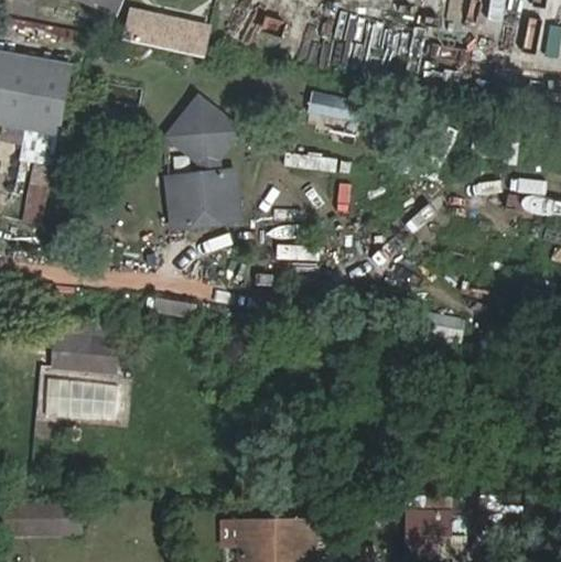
[(76,0),(108,15),(115,0),(76,0)]
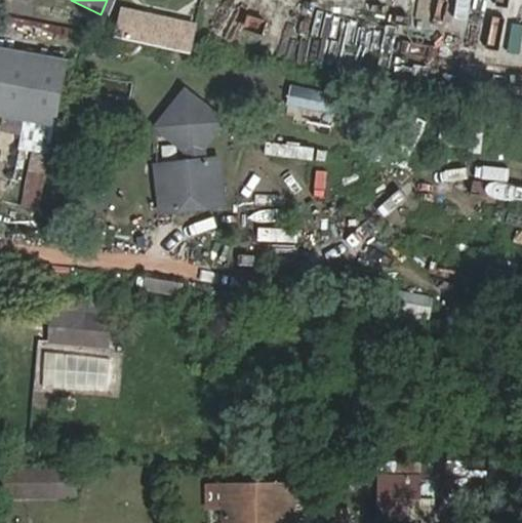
[(521,0),(442,0),(432,35),(521,64),(521,0)]
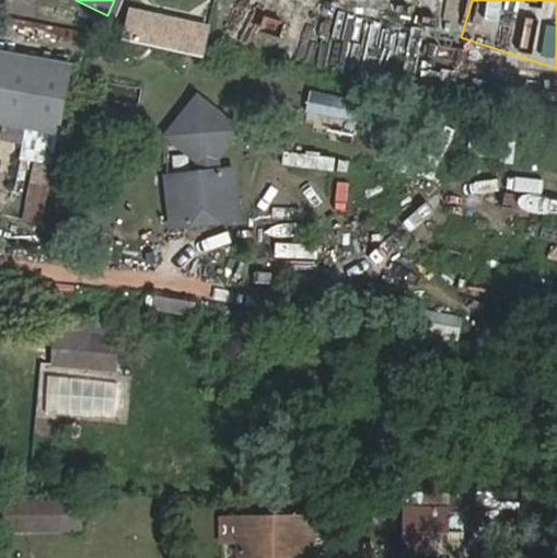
[(127,12),(123,36),(184,49),(188,24),(127,12)]
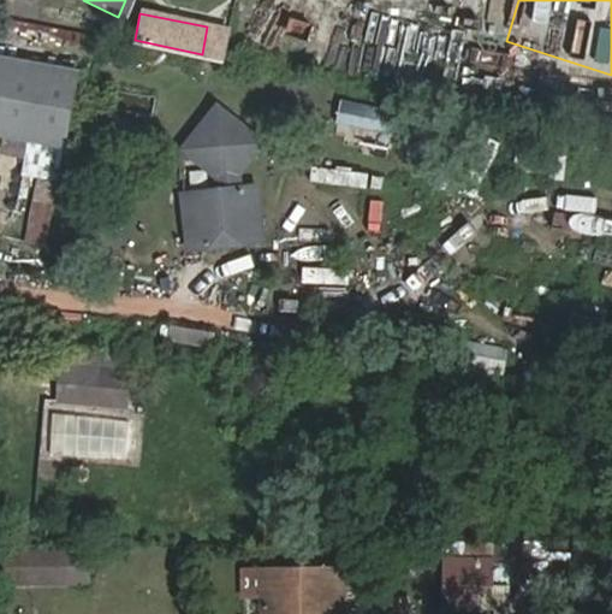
[(202,54),(135,40),(130,62),(198,76),(202,54)]
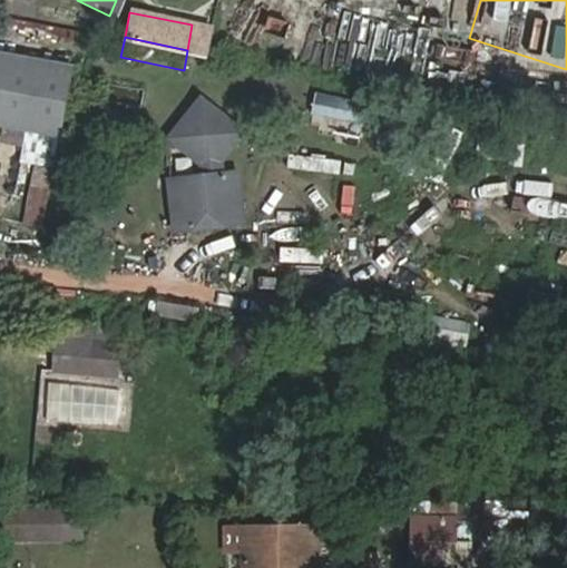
[(0,119),(55,134),(72,65),(0,47),(0,119)]
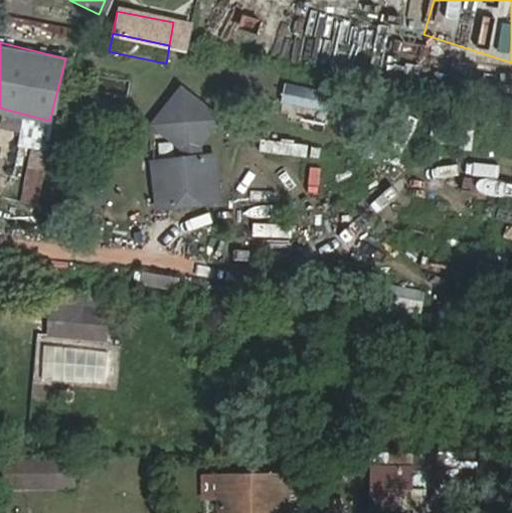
[(154,211),(221,204),(216,152),(198,154),(223,117),(177,84),(148,128),(189,155),(149,159),(154,211)]
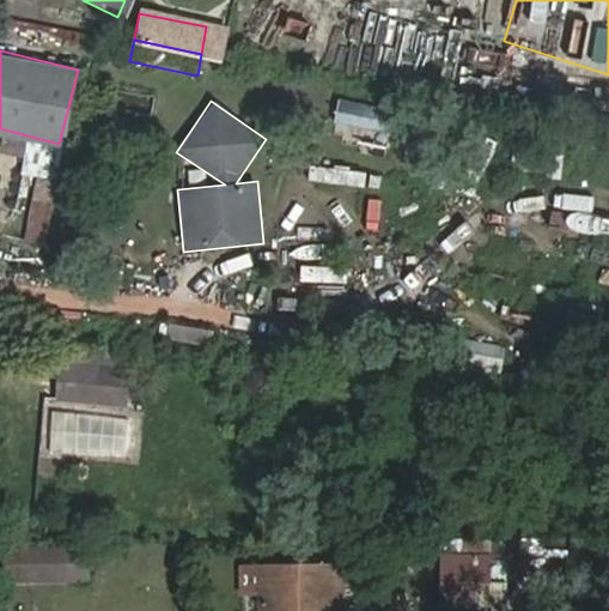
[(474,143),(463,177),(482,183),(493,149),(474,143)]
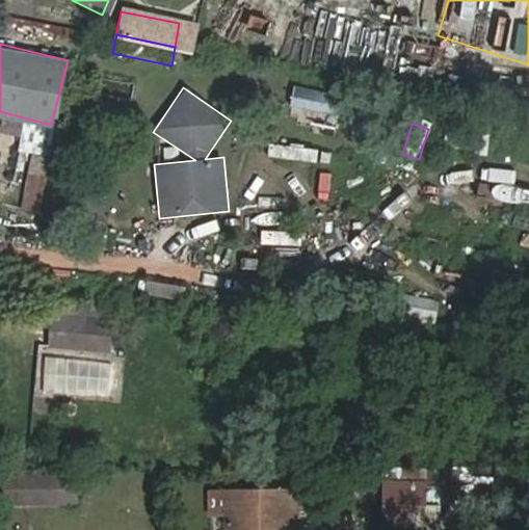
[(316,163),(318,148),(268,143),(267,159),(316,163)]
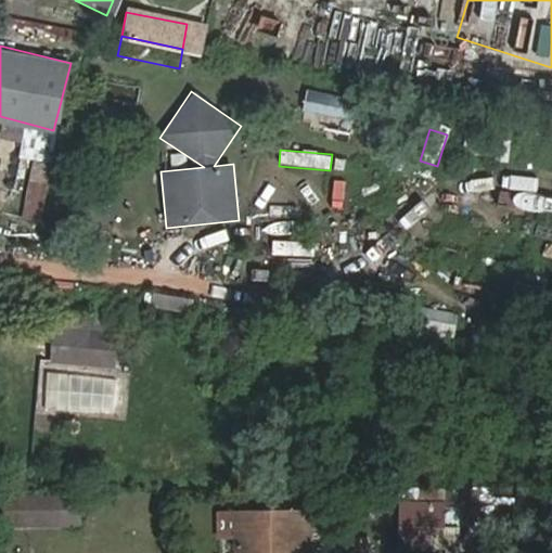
[(551,195),(514,192),(512,210),(551,214),(551,195)]
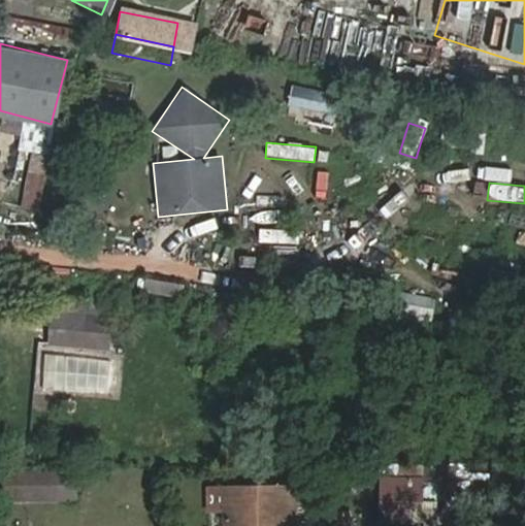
[(524,217),(512,212),(507,224),(524,229),(524,217)]
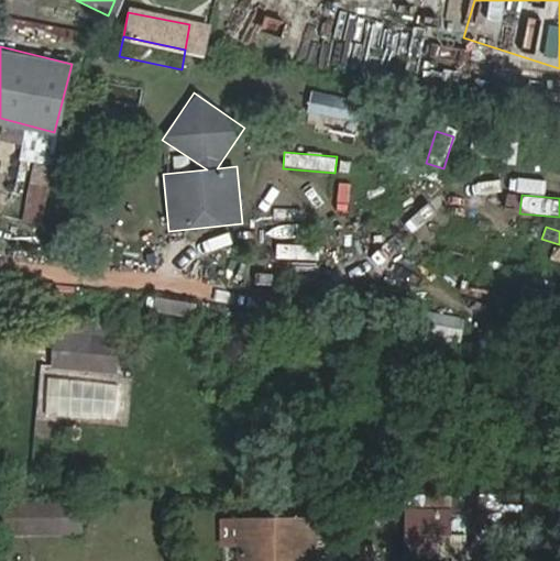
[(318,262),(319,248),(292,245),(291,260),(318,262)]
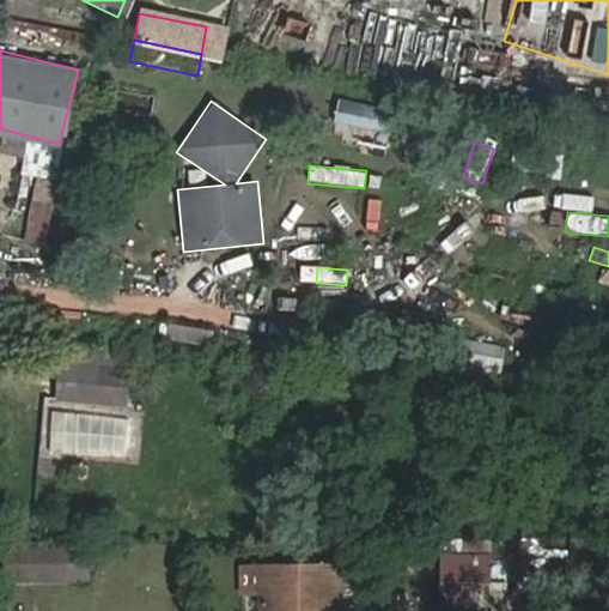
[(244,330),(247,316),(218,310),(214,324),(244,330)]
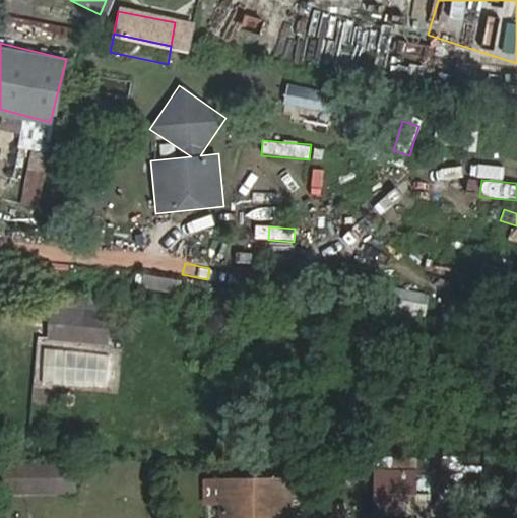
[(137,274),(136,288),(180,292),(181,278),(137,274)]
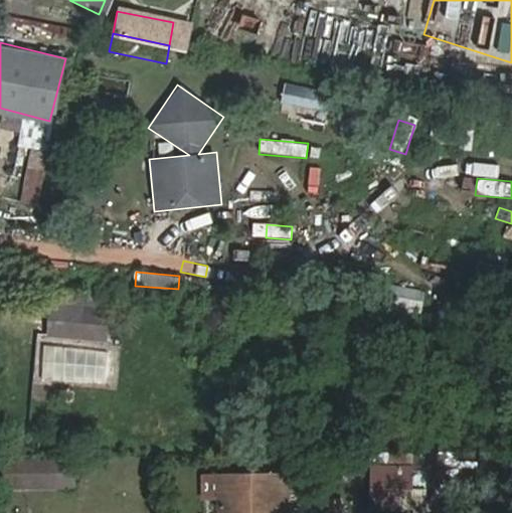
[(383,283),(381,309),(422,313),(425,287),(383,283)]
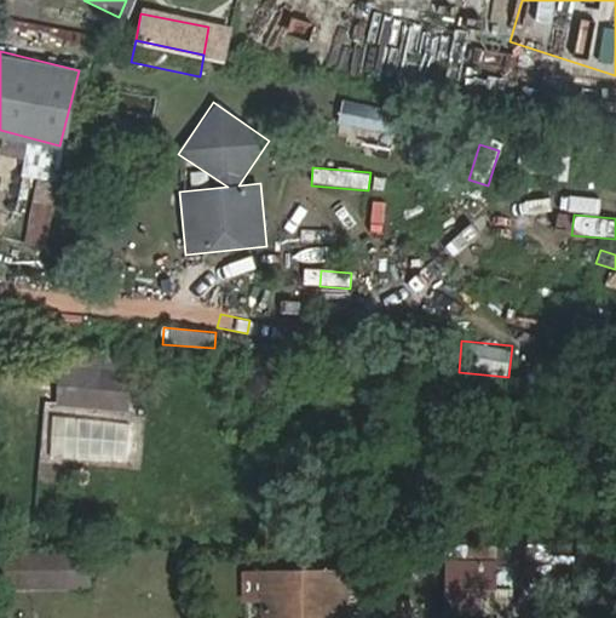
[(134,375),(70,368),(68,408),(132,415),(134,375)]
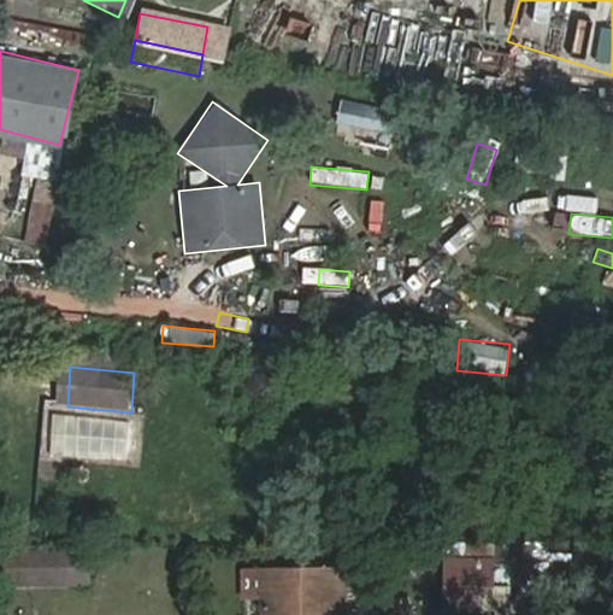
[(95,556),(9,556),(9,593),(95,595),(95,556)]
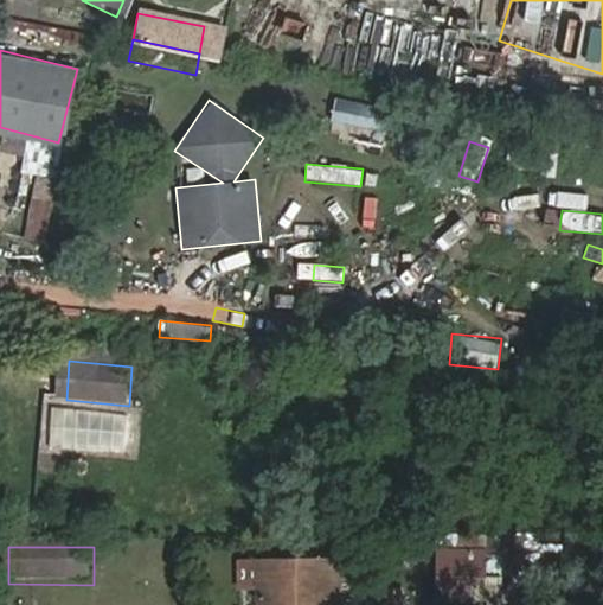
[(337,604),(338,559),(256,559),(255,604),(337,604)]
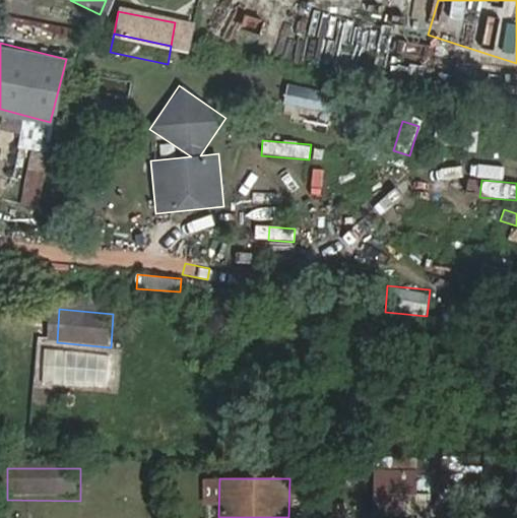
[(406,517),(407,494),(373,494),(372,517),(406,517)]
